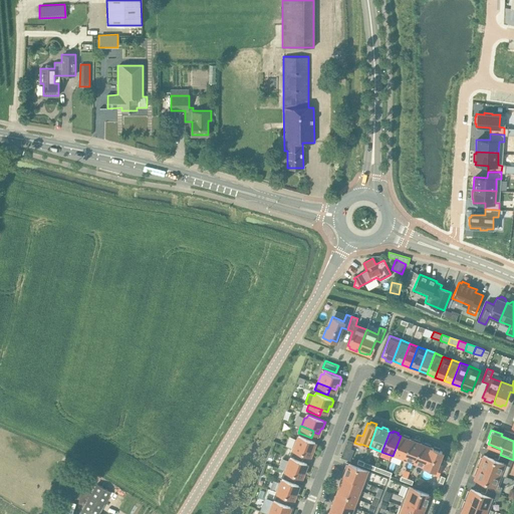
[(404,460),(411,440),(409,439),(410,437),(404,435),(403,437),(401,436),(393,456),(404,460)]
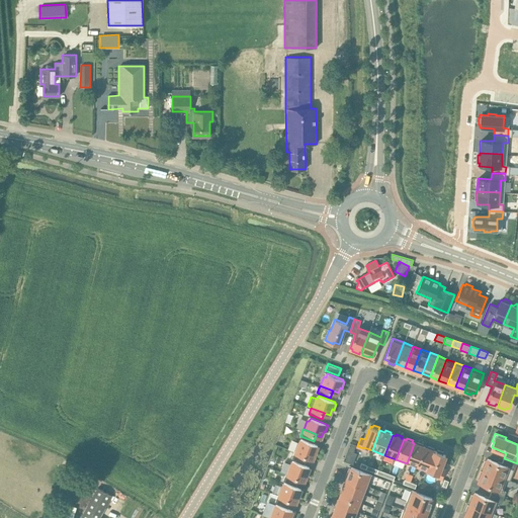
[(308,456),(313,458),(314,456),(315,453),(316,454),(317,454),(318,451),(319,447),(317,446),(318,445),(303,440),(300,439),(299,443),(298,442),(294,451),(305,455),(308,456)]
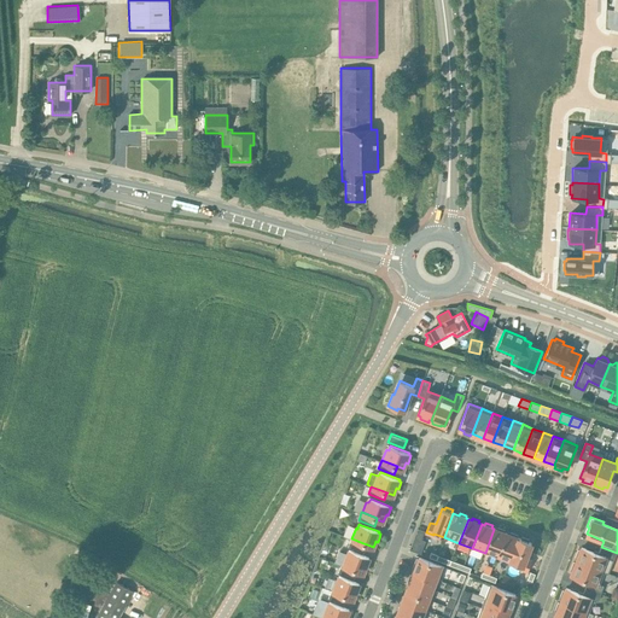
[(497,558),(507,534),(505,532),(505,530),(499,528),(497,530),(494,529),(485,553),(497,558)]
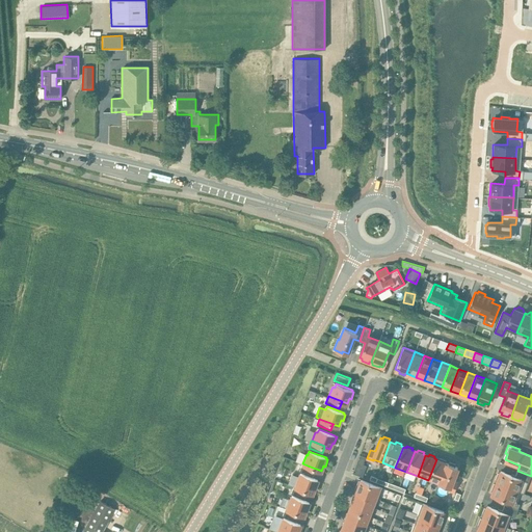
[(440,484),(448,463),(445,462),(446,460),(440,458),(440,460),(436,459),(428,480),(440,484)]
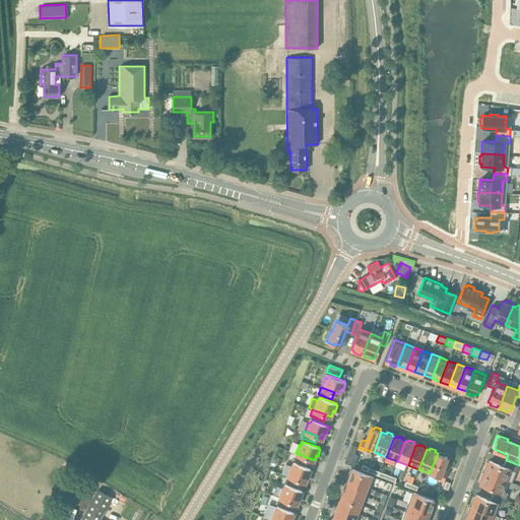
[(438,453),(430,473),(438,476),(438,478),(443,480),(447,472),(442,470),(447,457),(445,456),(445,454),(439,452),(439,453),(438,453)]
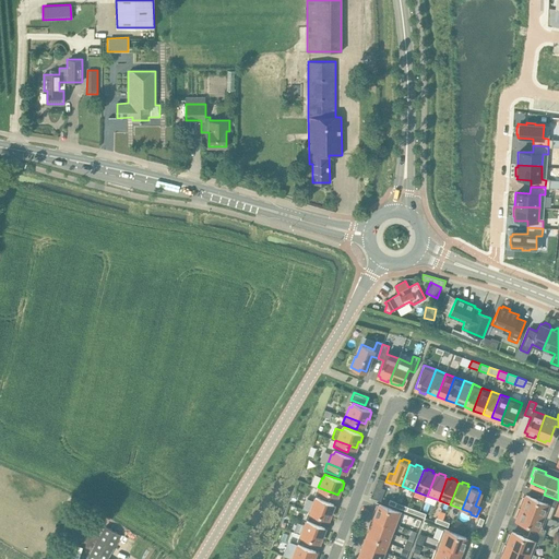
[(329,491),(318,487),(314,494),(319,496),(329,499),(332,492),(329,491)]
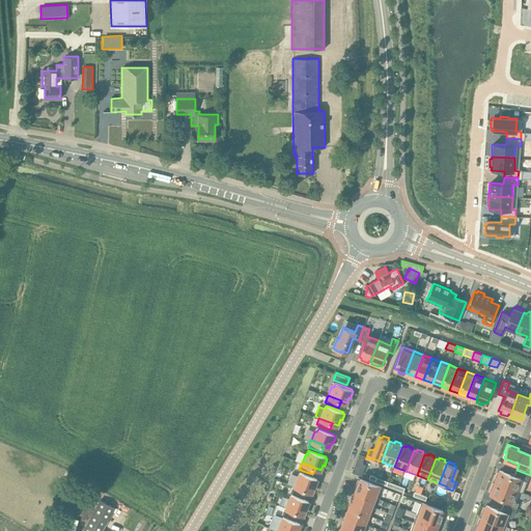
[(523,493),(530,475),(516,470),(514,476),(500,471),(499,473),(497,473),(494,479),(496,480),(495,482),(520,492),(523,493)]
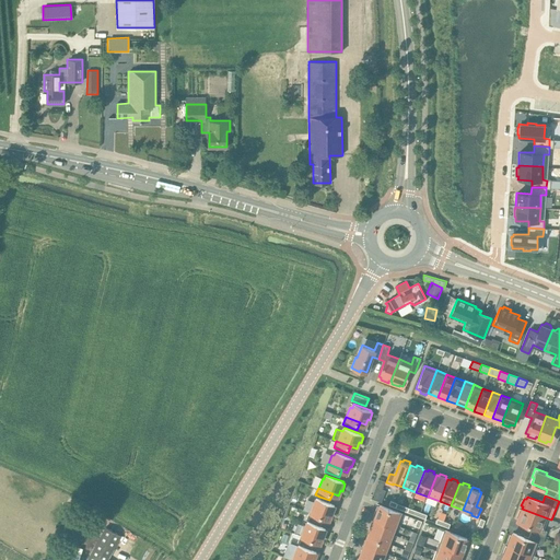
[(324,516),(323,517),(328,520),(330,514),(333,514),(334,511),(336,508),(334,506),(334,505),(316,498),(315,502),(313,502),(310,511),(324,516)]
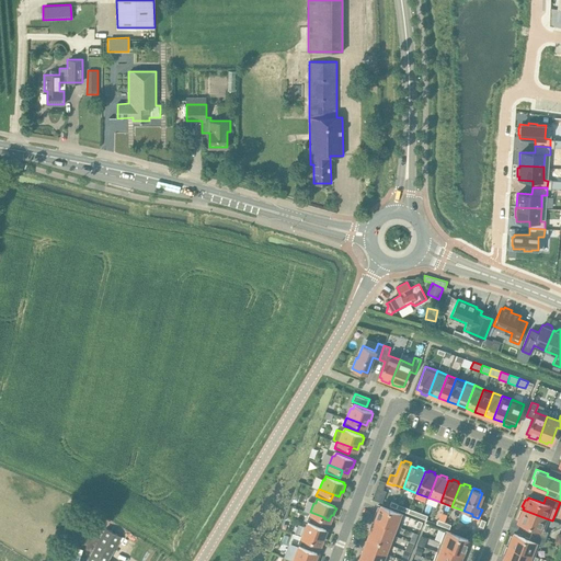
[(376,517),(399,526),(403,514),(380,505),(379,510),(377,510),(374,516),(376,516),(376,517)]
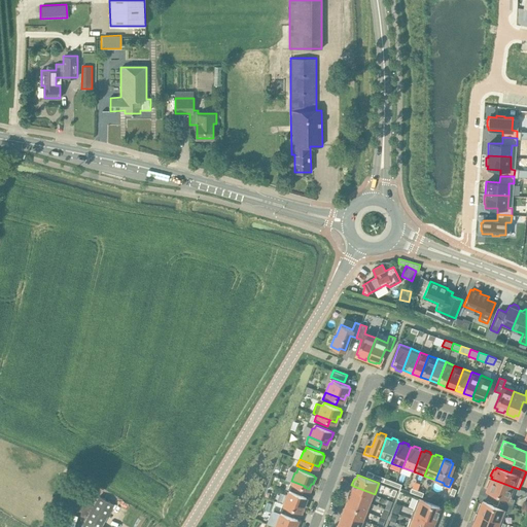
[(516,488),(491,479),(491,480),(489,480),(486,486),(488,487),(487,490),(501,495),(499,501),(513,506),(515,500),(512,499),(516,488)]
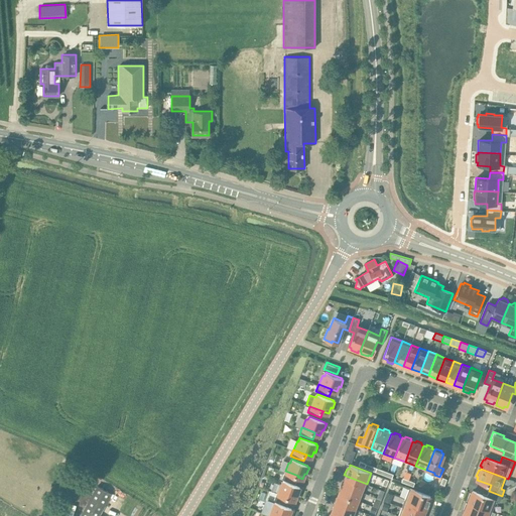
[(297,477),(298,476),(285,471),(282,478),(295,483),(297,477)]
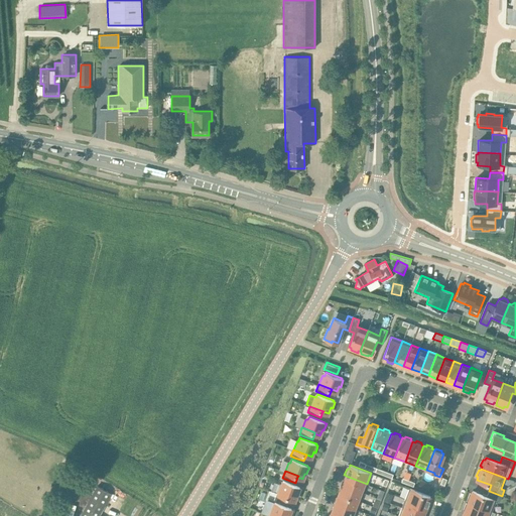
[(364,493),(367,484),(346,476),(343,485),(364,493)]
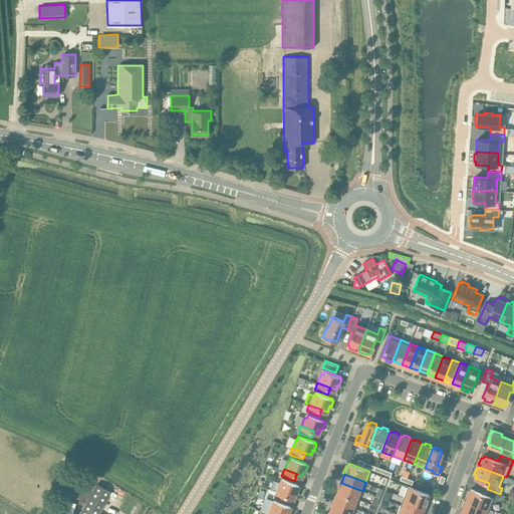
[(420,478),(417,486),(426,490),(429,482),(420,478)]
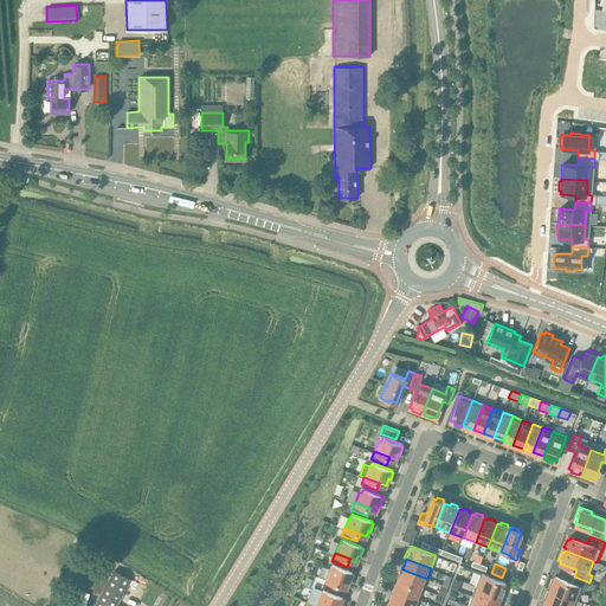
[(341,585),(340,585),(346,587),(347,585),(348,581),(350,582),(352,579),(354,574),(352,573),(352,572),(333,565),(330,569),(329,568),(326,579),(339,584),(341,585)]
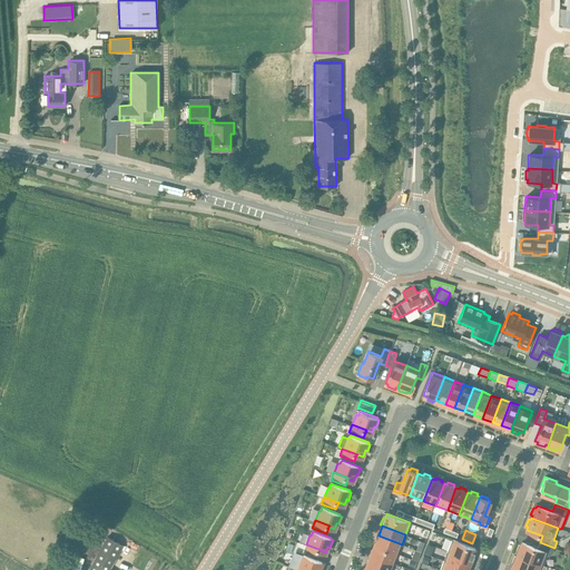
[(107,536),(87,569),(109,569),(124,544),(107,536)]
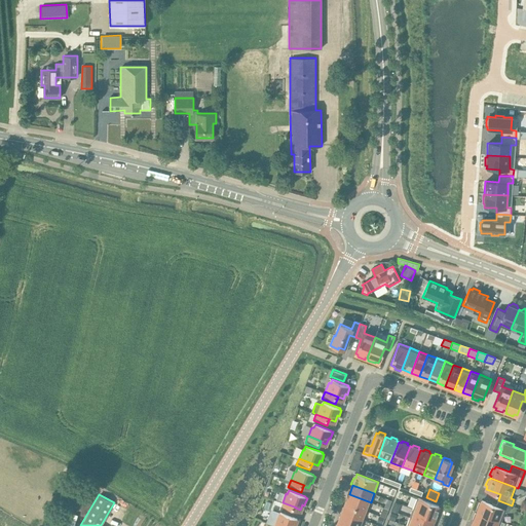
[(367,511),(371,502),(349,494),(345,502),(367,511)]
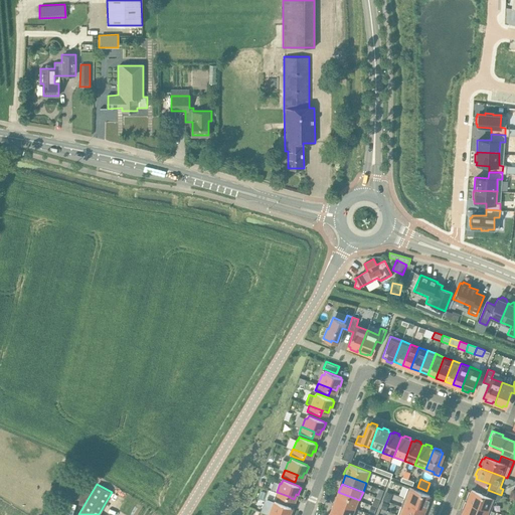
[(404,498),(425,506),(425,505),(427,506),(430,500),(427,499),(430,495),(408,487),(404,498)]
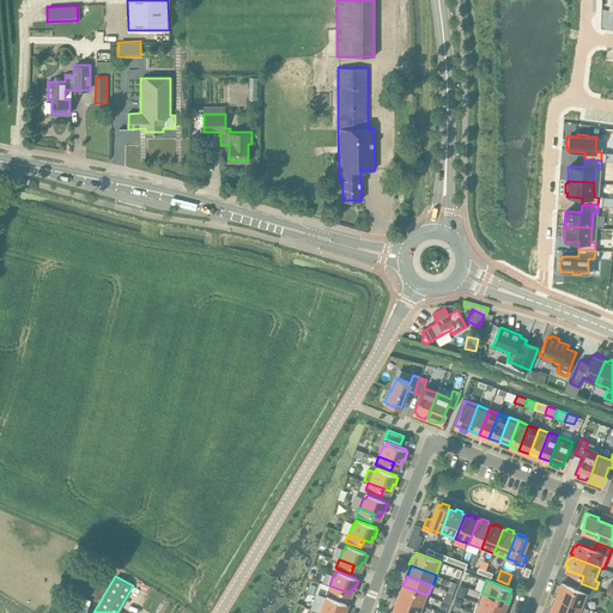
[(447,592),(453,594),(456,583),(451,581),(448,592),(447,590),(447,592)]
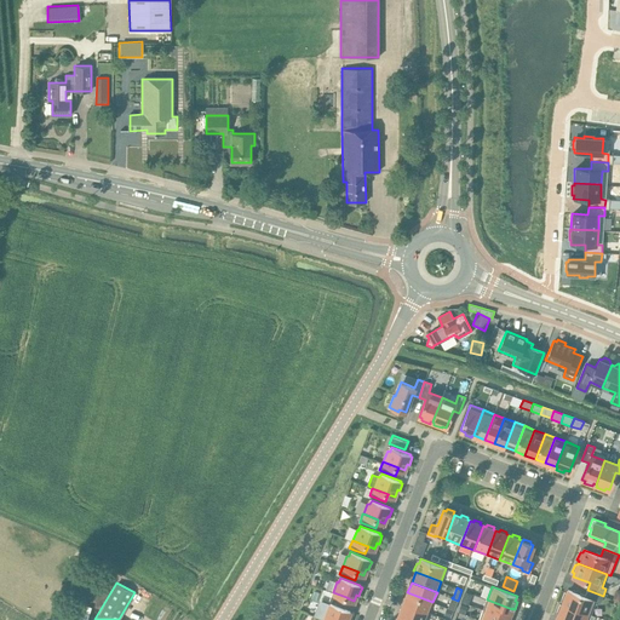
[(600,602),(603,596),(587,590),(585,596),(568,590),(567,593),(564,592),(561,601),(563,601),(562,603),(586,613),(591,614),(596,601),(600,602)]
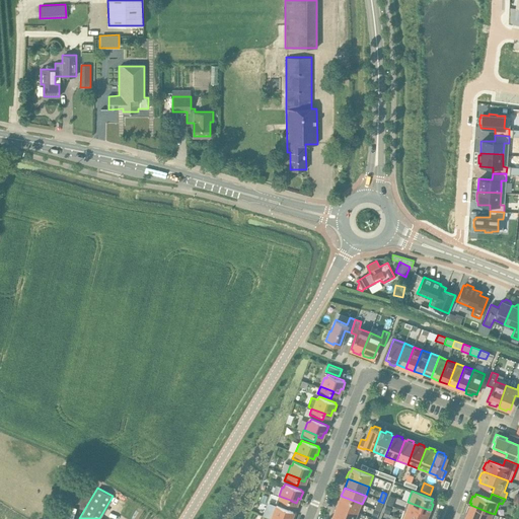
[(392,506),(395,497),(389,495),(386,504),(392,506)]
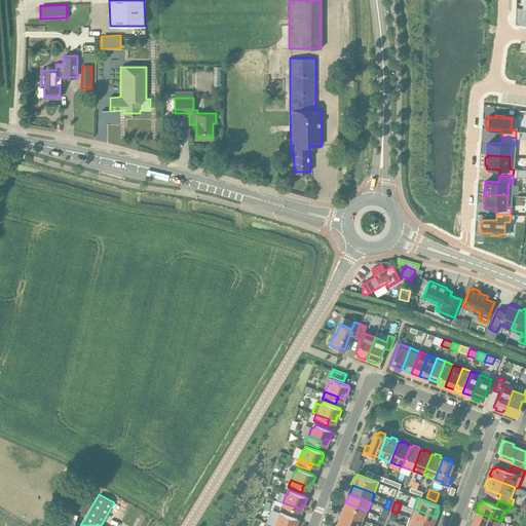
[(294,506),(283,502),(282,502),(279,509),(293,514),(295,508),(296,508),(294,506)]
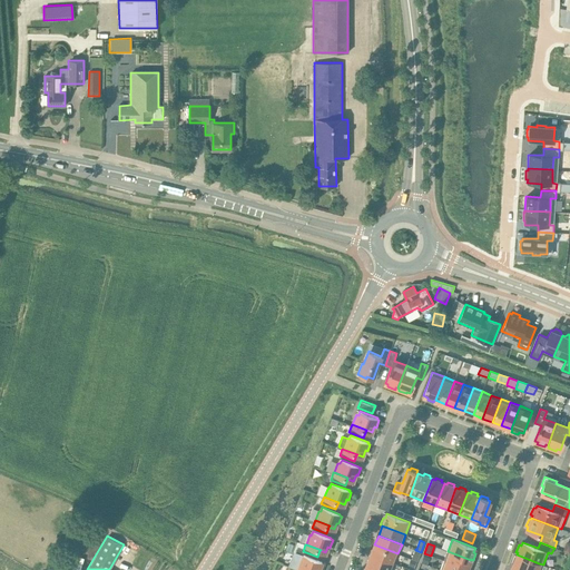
[(394,563),(397,553),(374,544),(371,554),(394,563)]
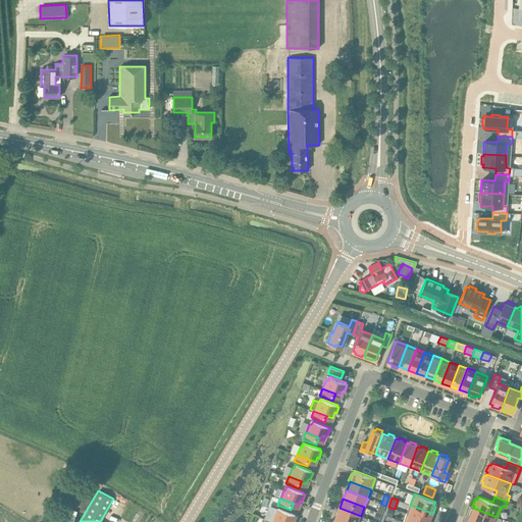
[(382,514),(385,506),(380,504),(377,512),(382,514)]
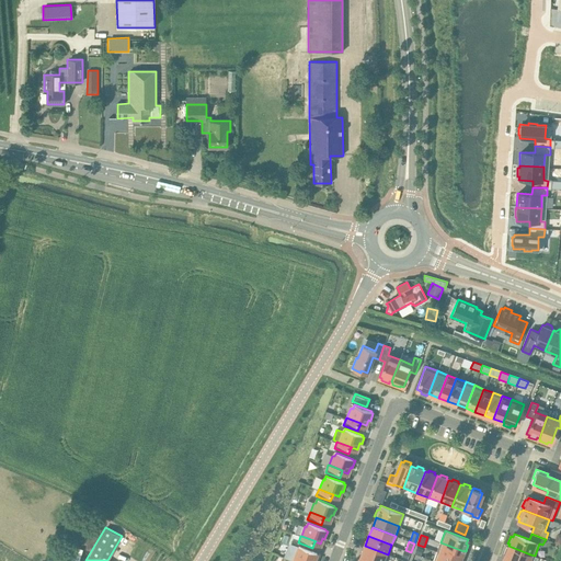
[(459,560),(464,551),(441,542),(436,552),(459,560)]
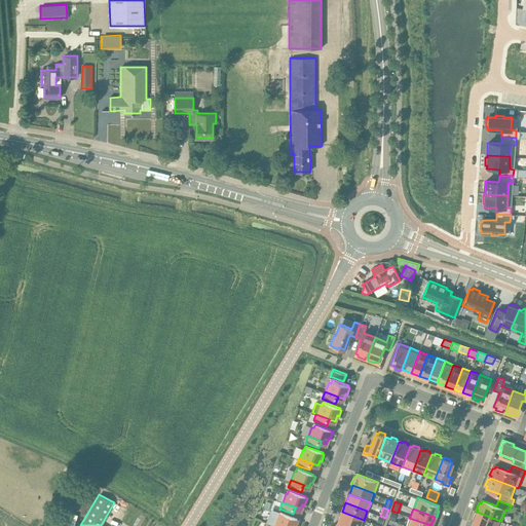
[(297,520),(297,519),(280,512),(278,516),(277,516),(274,524),(273,524),(273,525),(276,525),(296,525),(297,524),(298,521),(297,520)]
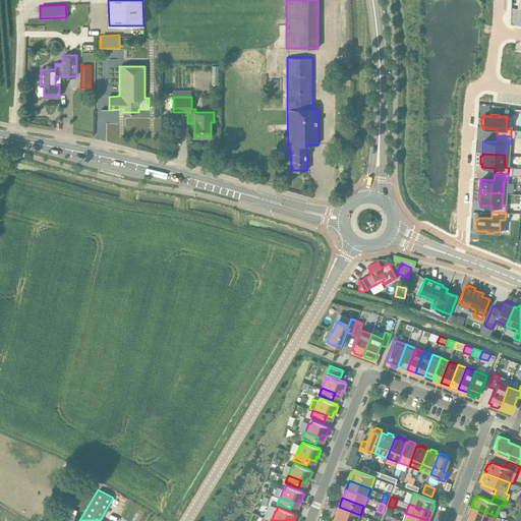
[(351,520),(357,520),(360,515),(339,507),(336,515),(351,520)]
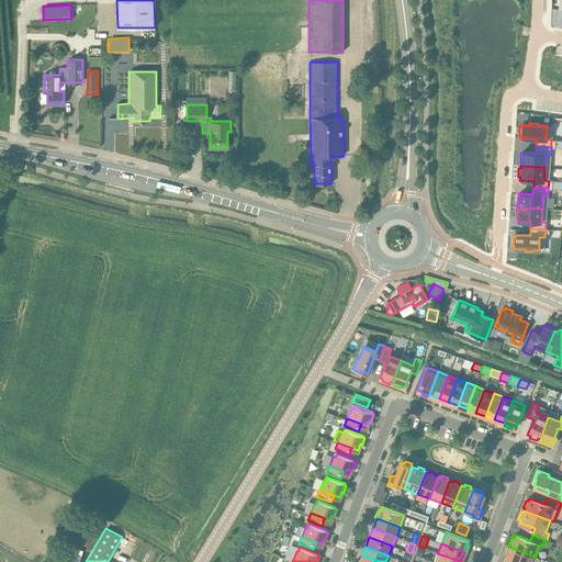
[(531,555),(509,547),(509,549),(507,548),(505,555),(506,555),(505,559),(513,561),(529,561),(531,555)]
